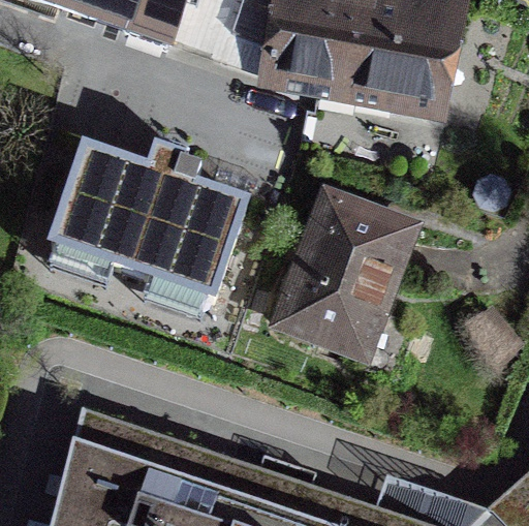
[(186,0),(31,0),(168,50),(174,35),(186,0)]
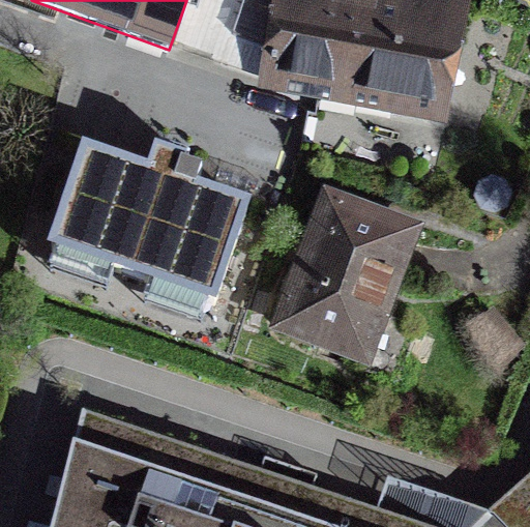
[(421,0),(186,0),(174,35),(281,76),(443,101),(466,9),(421,0)]
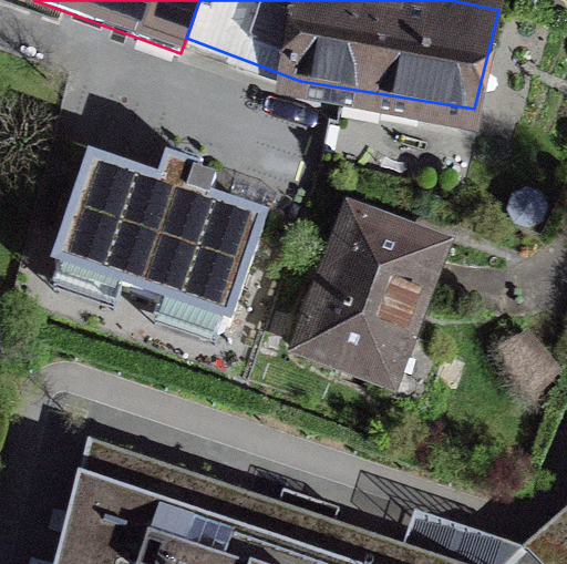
[(266,216),(70,150),(34,253),(229,320),(266,216)]
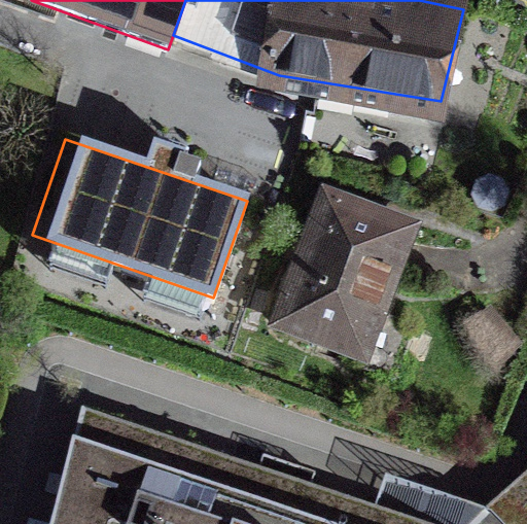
[(419,217),(311,181),(261,330),(371,365),(419,217)]
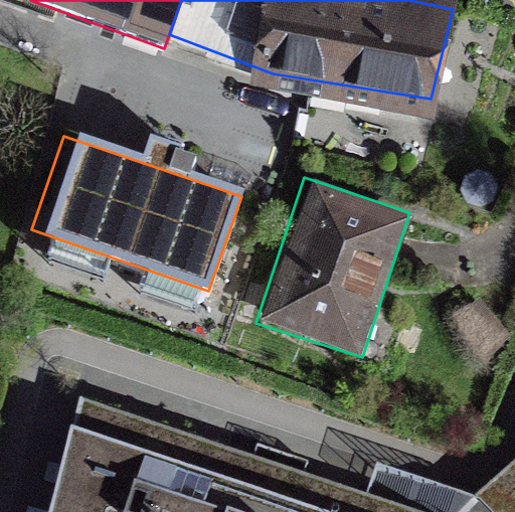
[(514,511),(514,463),(453,511),(423,511),(78,394),(48,511),(514,511)]
